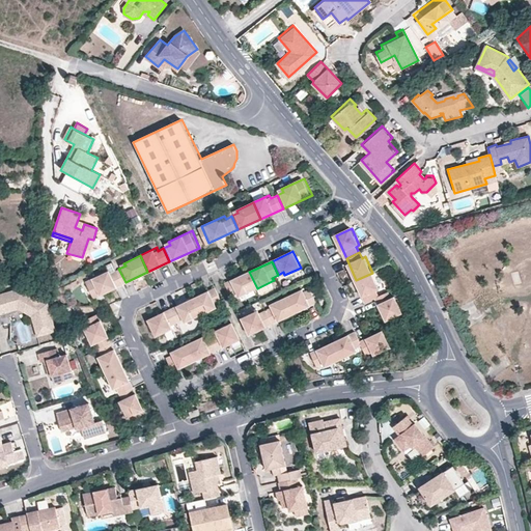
[(111,269),(88,280),(96,297),(126,282),(118,269),(113,272),(111,269)]
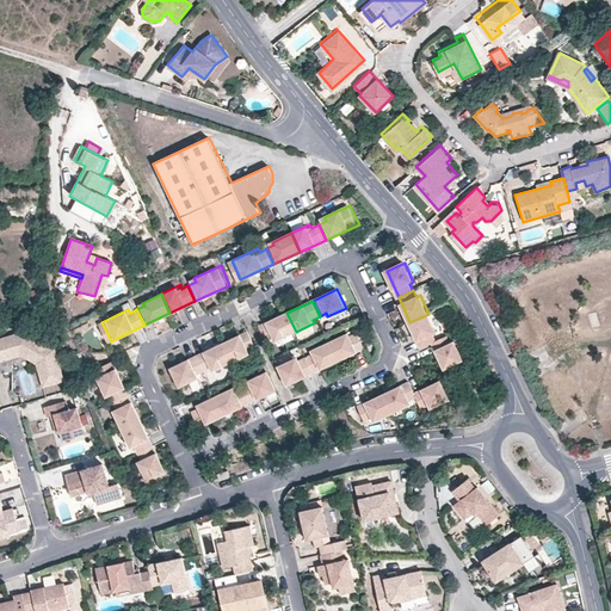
[(287,313),(260,325),(269,340),(275,338),(277,340),(296,332),(287,313)]
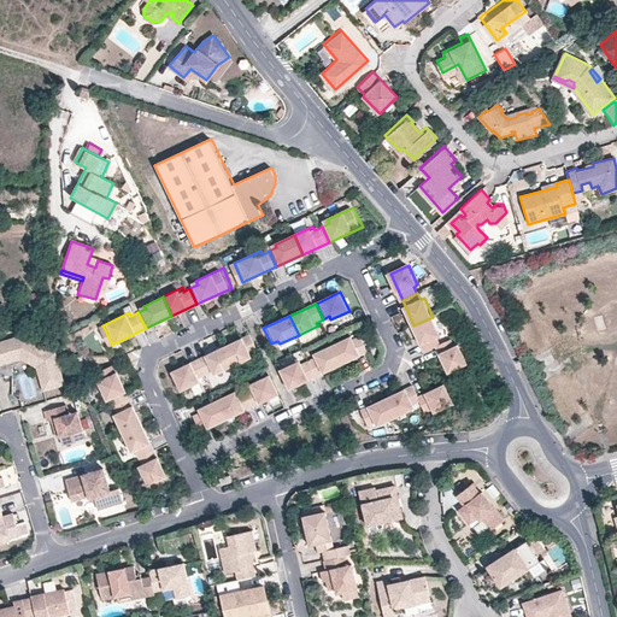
[(433,317),(413,325),(425,352),(441,345),(438,338),(441,336),(433,317)]
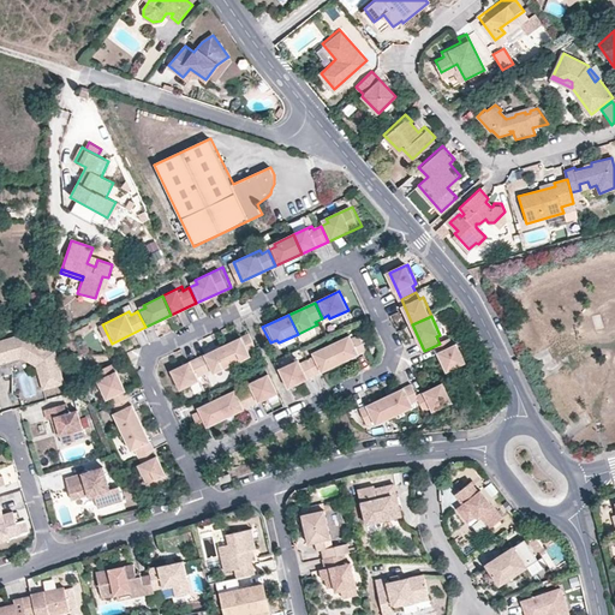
[(225,345),(234,364),(254,354),(252,352),(260,348),(251,333),(225,345)]
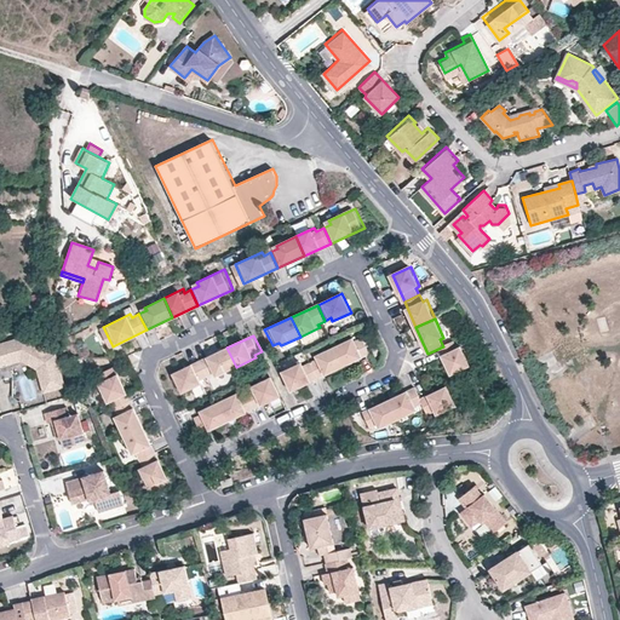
[(21,337),(0,343),(0,368),(19,361),(34,368),(44,391),(64,384),(53,352),(21,337)]
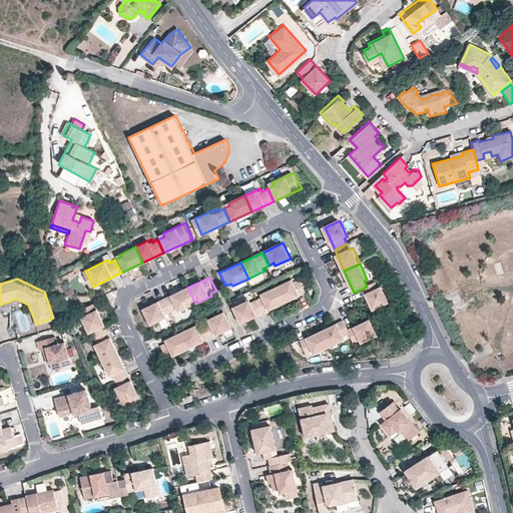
[(279,287),(286,303),(307,293),(301,280),(296,283),(294,279),(279,287)]
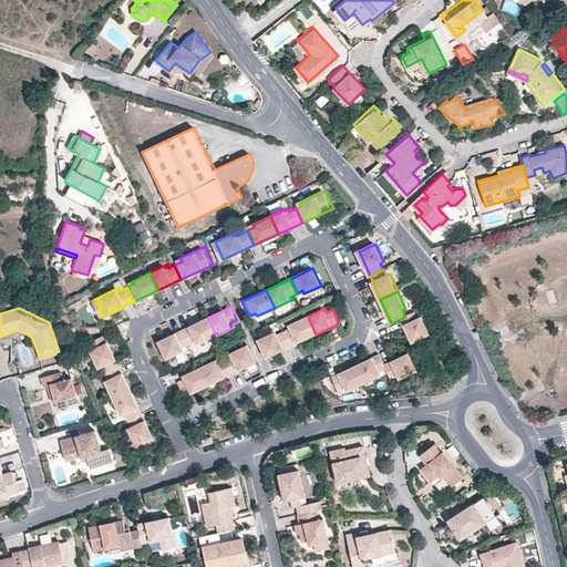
[(416,312),(402,319),(413,343),(430,336),(422,317),(420,319),(416,312)]
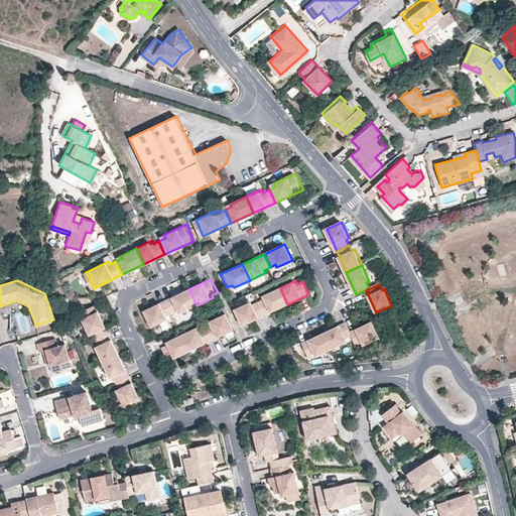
[(260,301),(266,314),(287,304),(280,288),(263,295),(265,298),(260,301)]
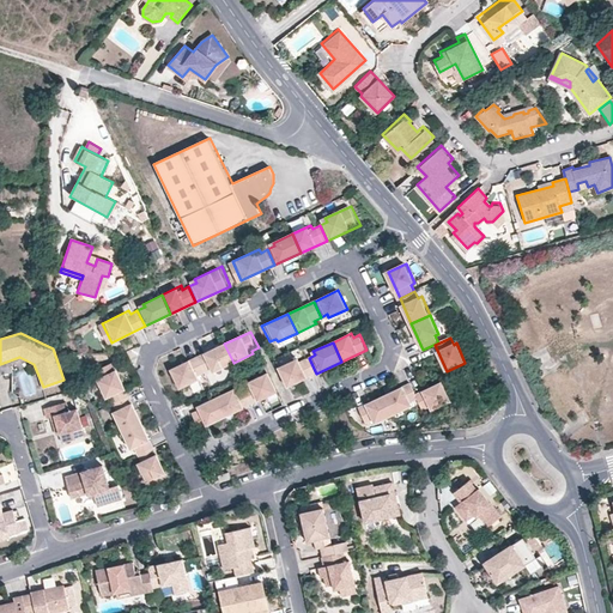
[(224,344),(199,357),(206,371),(212,368),(214,371),(234,363),(224,344)]
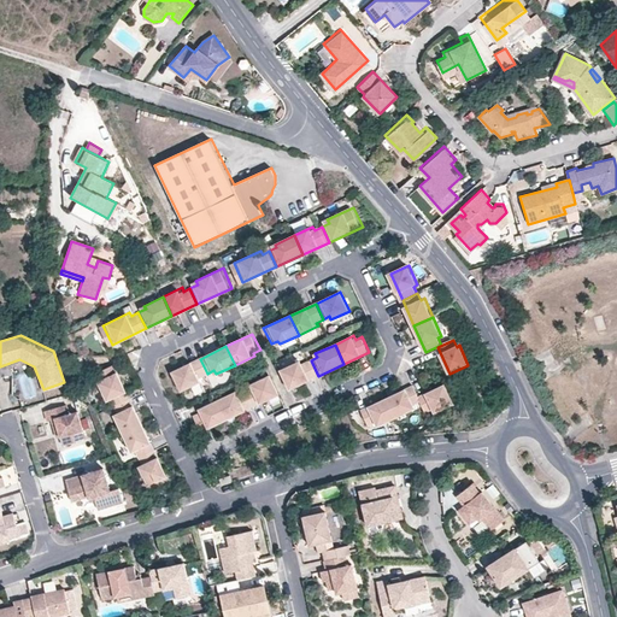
[(200,359),(174,371),(182,391),(200,381),(199,377),(207,374),(200,359)]
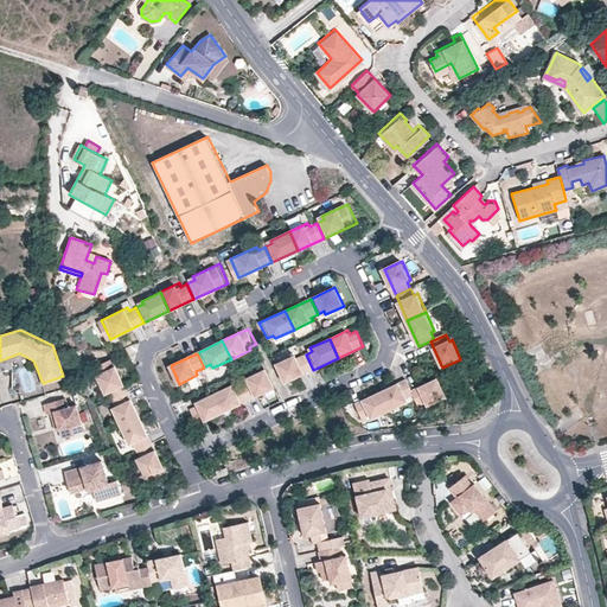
[(296,353),(279,363),(287,382),(313,370),(306,355),(299,358),(296,353)]
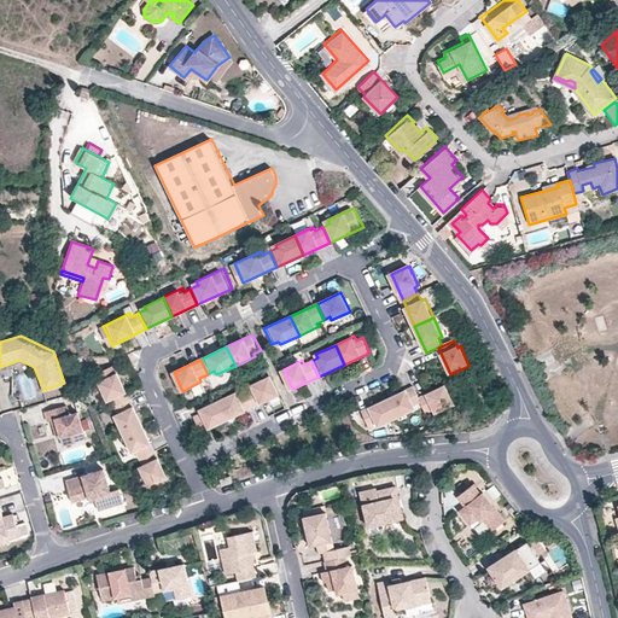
[(116,363),(95,372),(109,400),(114,397),(117,406),(133,398),(116,363)]
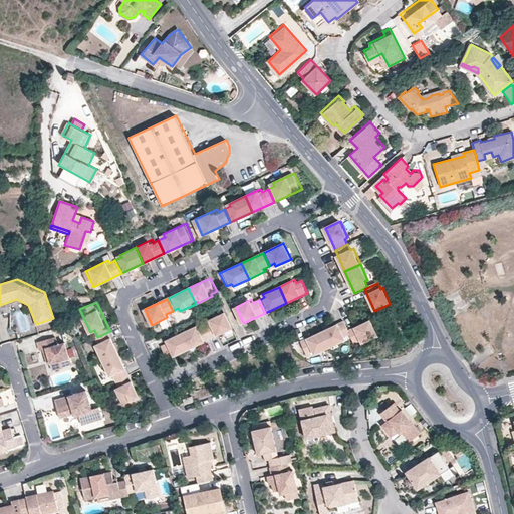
[(206,324),(212,338),(234,328),(226,312),(210,319),(212,321),(206,324)]
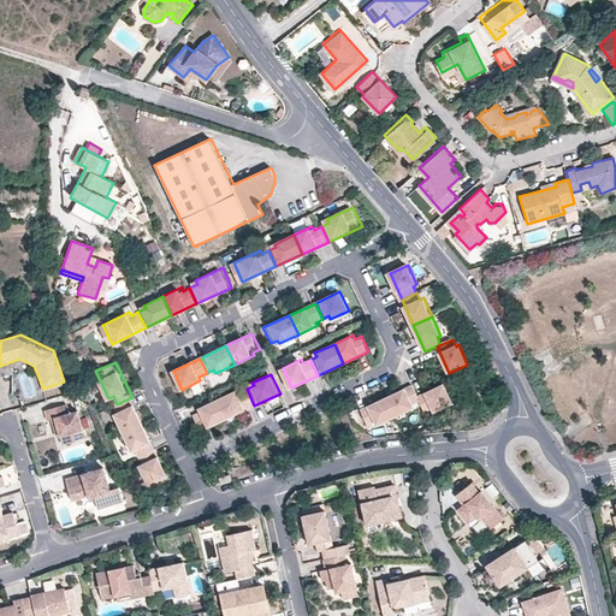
[(388,397),(396,416),(416,407),(414,404),(420,401),(427,413),(434,408),(436,412),(455,403),(445,384),(419,397),(413,385),(388,397)]
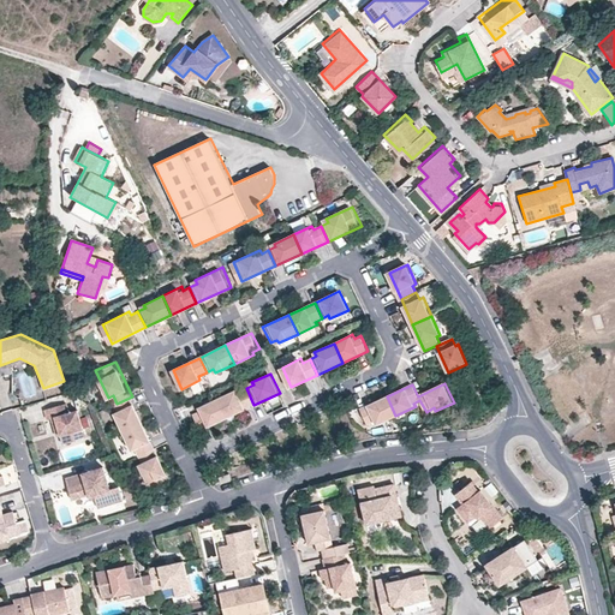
[(218,398),(227,417),(254,405),(246,388),(239,392),(237,389),(218,398)]
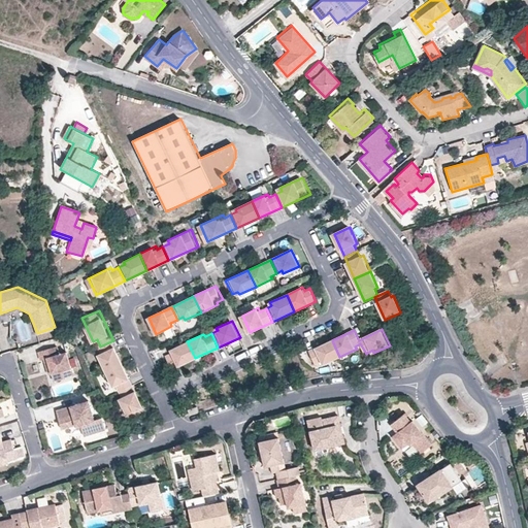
[(56,340),(38,347),(41,355),(45,354),(50,363),(53,362),(58,376),(75,369),(67,347),(59,350),(56,340)]
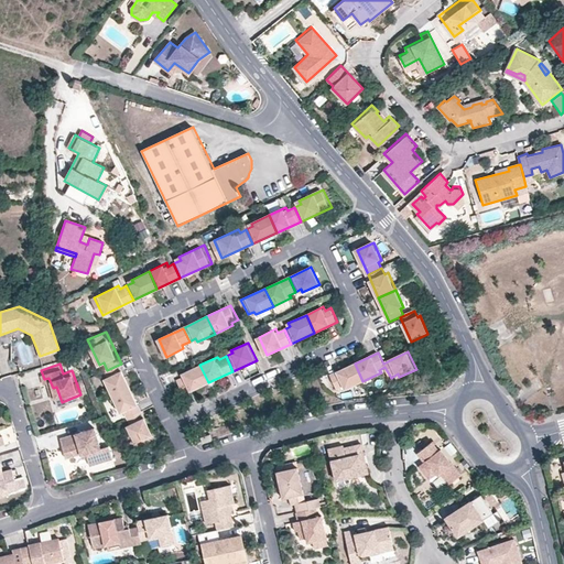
[(121,364),(107,370),(109,376),(106,377),(114,394),(131,387),(121,364)]
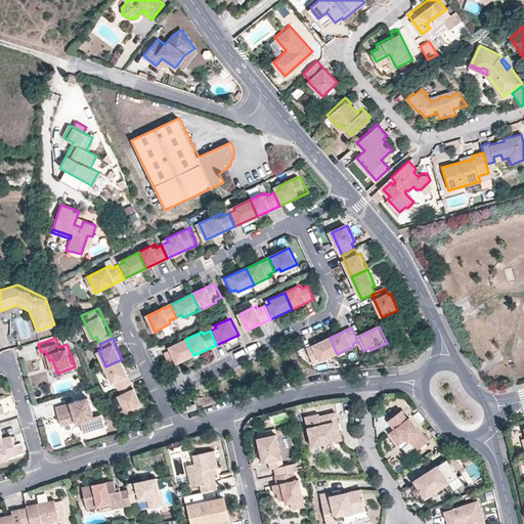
[(308,347),(314,361),(320,358),(321,361),(337,354),(330,338),(308,347)]
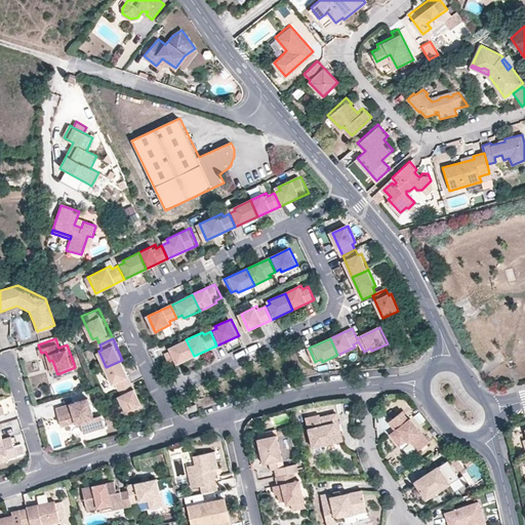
[(171,350),(165,353),(171,366),(194,356),(186,339),(169,347),(171,350)]
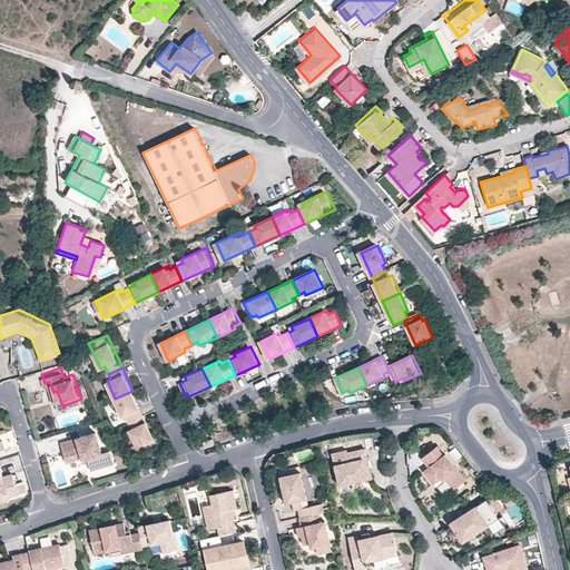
[(133,391),(115,399),(124,416),(126,414),(129,421),(144,414),(133,391)]
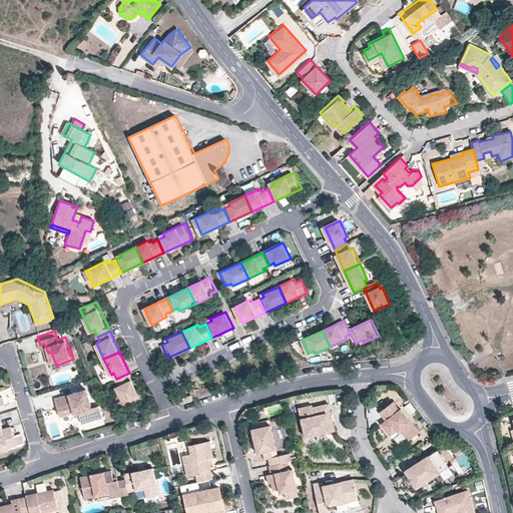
[(129,373),(116,379),(119,386),(116,387),(124,403),(140,395),(129,373)]
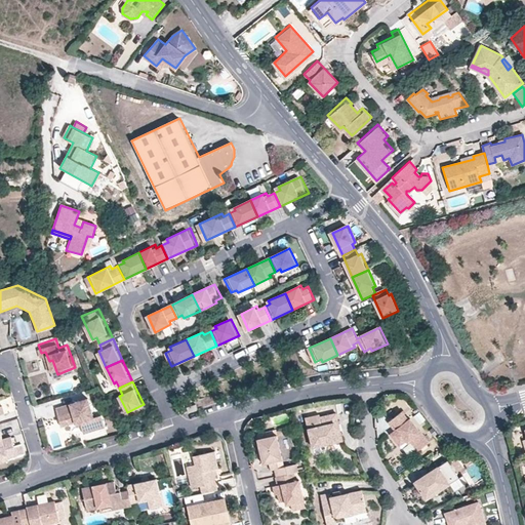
[(93,397),(58,408),(64,426),(79,420),(80,422),(85,420),(88,432),(110,425),(106,413),(98,415),(93,397)]
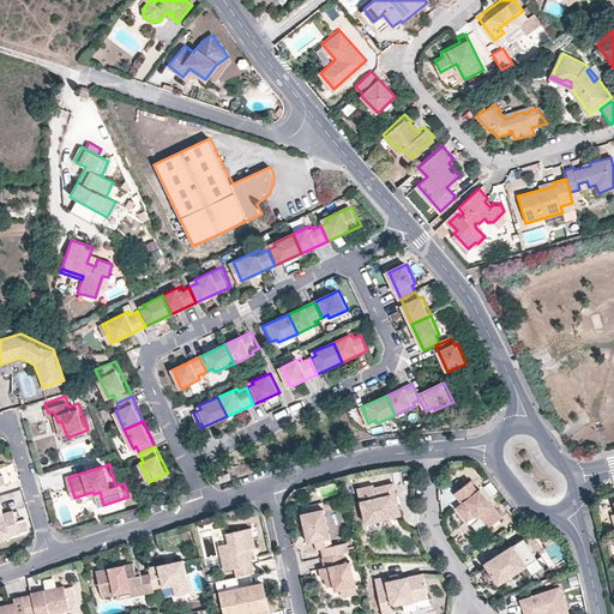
[(470,481),(453,493),(461,504),(456,507),(464,518),(470,515),(475,515),(477,518),(480,516),(488,528),(500,517),(480,489),(477,491),(470,481)]
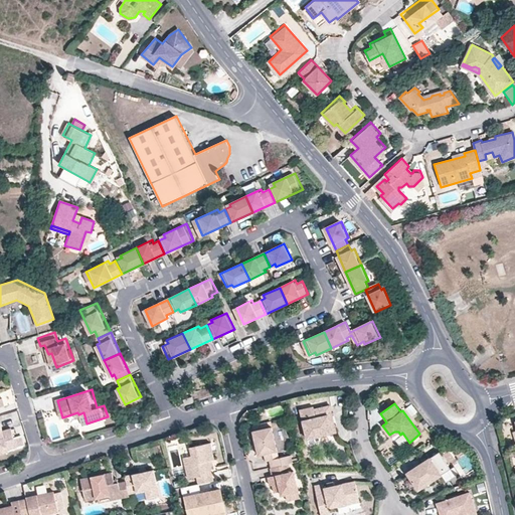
[(313,408),(299,411),(306,441),(335,434),(333,424),(329,425),(328,419),(332,418),(329,406),(313,410),(313,408)]
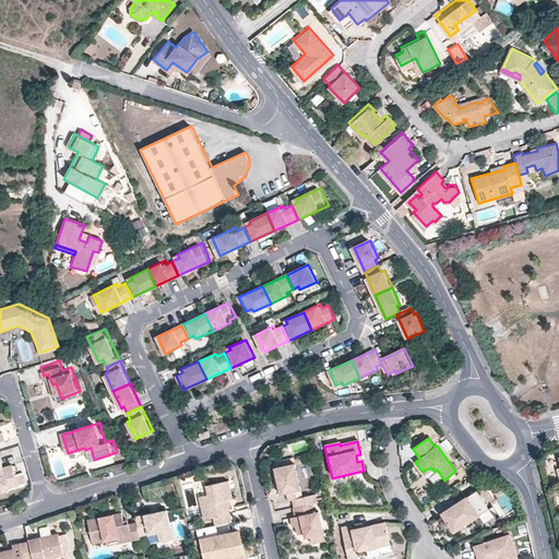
[(1,458),(0,458),(0,492),(11,489),(10,487),(20,485),(12,464),(4,466),(1,458)]
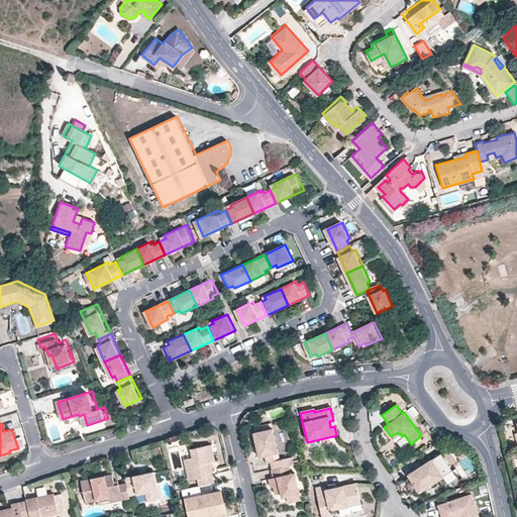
[(275,425),(254,429),(257,439),(260,439),(261,442),(259,444),(262,454),(267,453),(269,461),(273,461),(275,469),(292,464),(294,463),(292,456),(277,459),(276,451),(281,450),(275,425)]
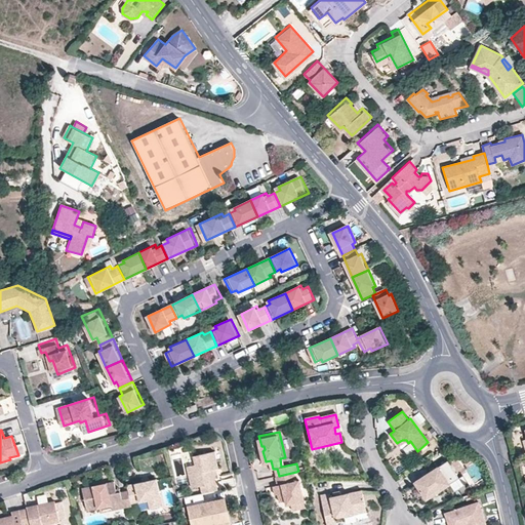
[(205,492),(220,489),(216,475),(215,469),(218,469),(221,468),(217,450),(197,455),(199,463),(190,466),(195,487),(204,485),(205,492)]
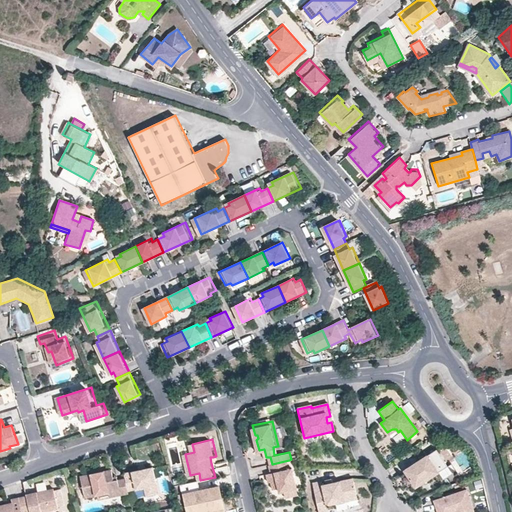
[(436,449),(405,470),(416,486),(447,465),(436,449)]
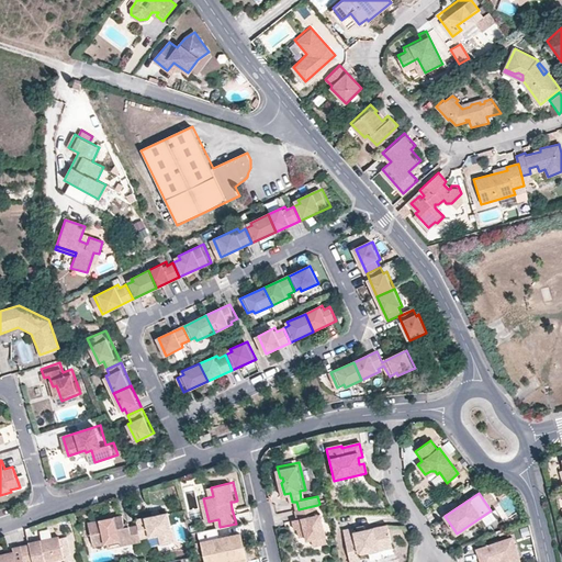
[(319,514),(317,505),(299,509),(296,509),(300,518),(294,519),(296,529),(300,528),(302,537),(307,536),(314,540),(328,537),(323,514),(319,514)]
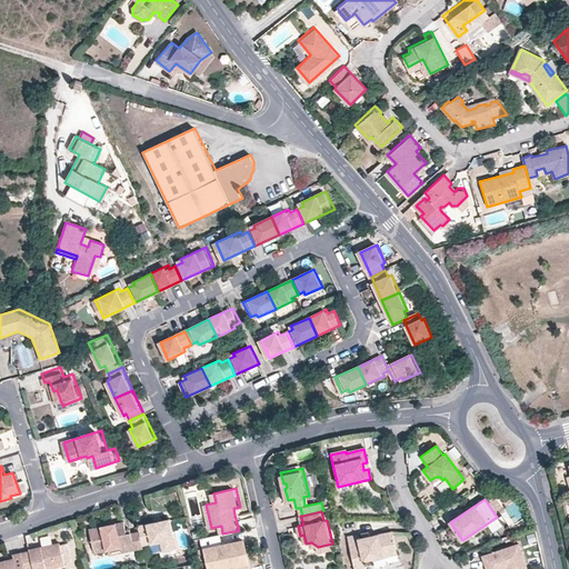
[(172,518),(140,525),(142,530),(145,545),(162,541),(165,550),(179,547),(172,518)]
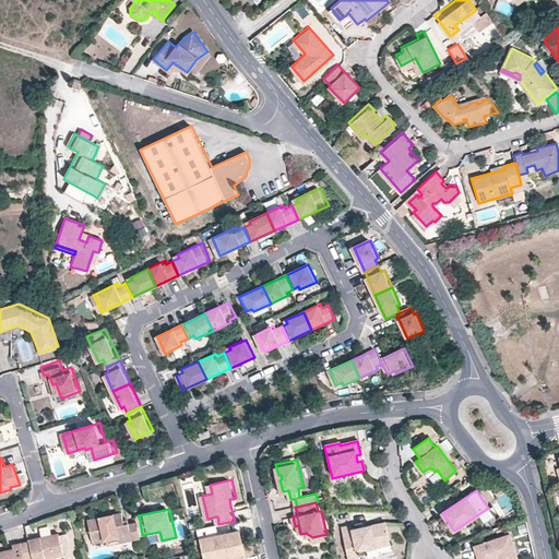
[(142,535),(140,521),(131,524),(127,524),(126,521),(126,515),(121,516),(120,512),(92,520),(96,543),(121,537),(133,534),(134,539),(143,537),(142,535)]
